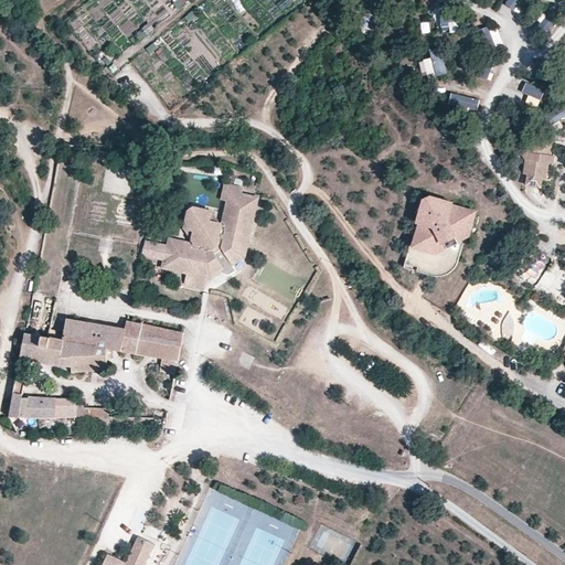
[(508,0),(504,6),(515,12),(523,0),(508,0)]
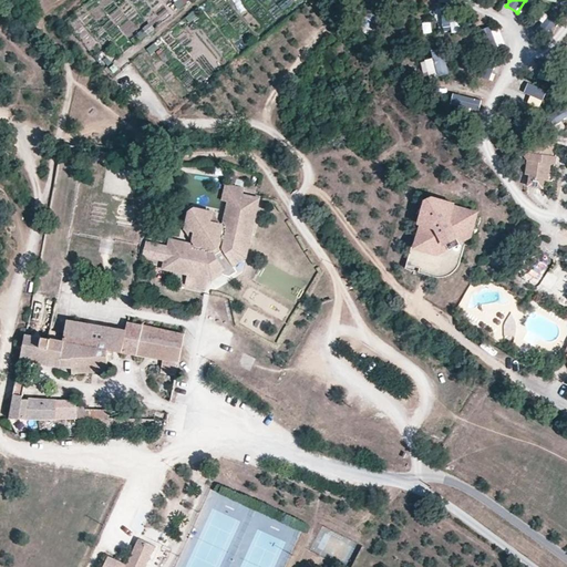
[(456,7),(440,10),(445,34),(462,31),(456,7)]
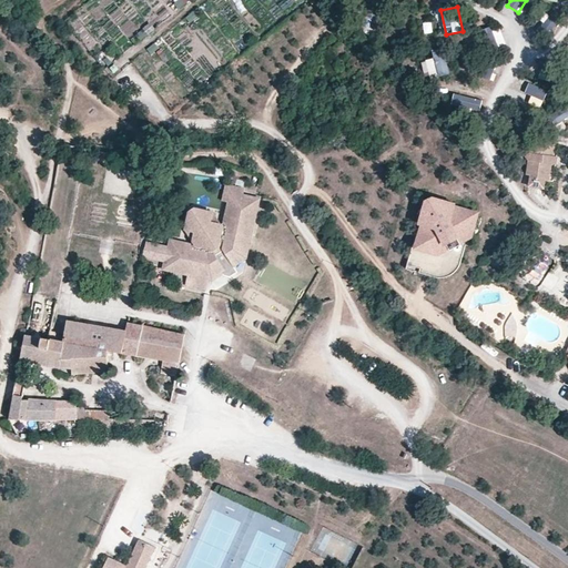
[(368,36),(379,19),(368,11),(357,29),(368,36)]
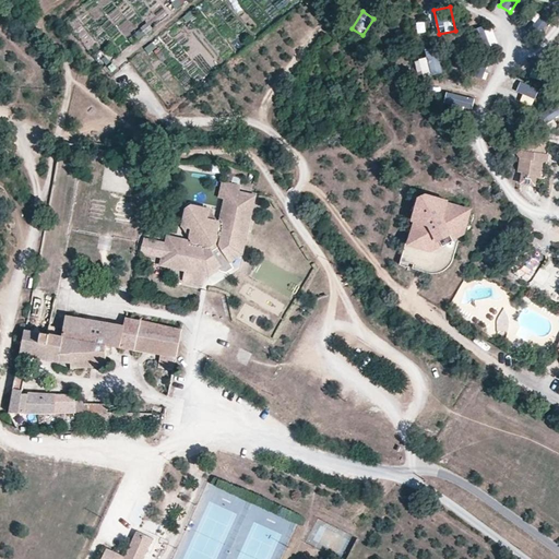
[(543,33),(552,23),(544,15),(535,25),(543,33)]
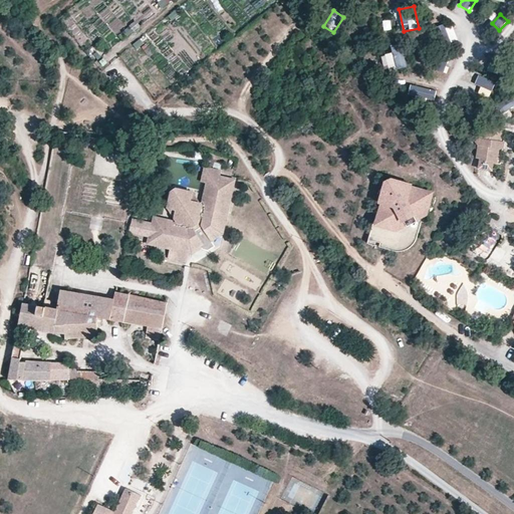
[(133,32),(141,27),(137,20),(129,25),(133,32)]
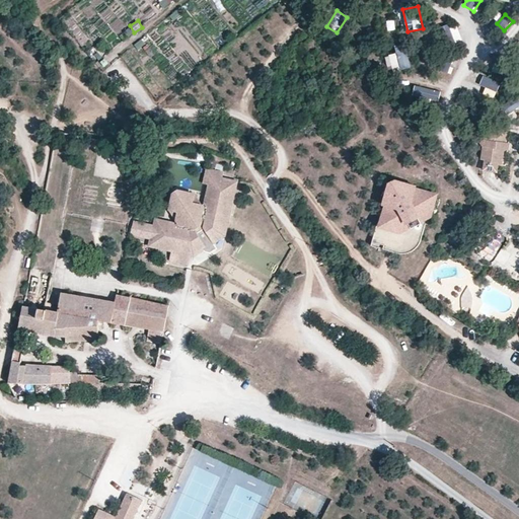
[(449,46),(460,42),(452,23),(441,27),(449,46)]
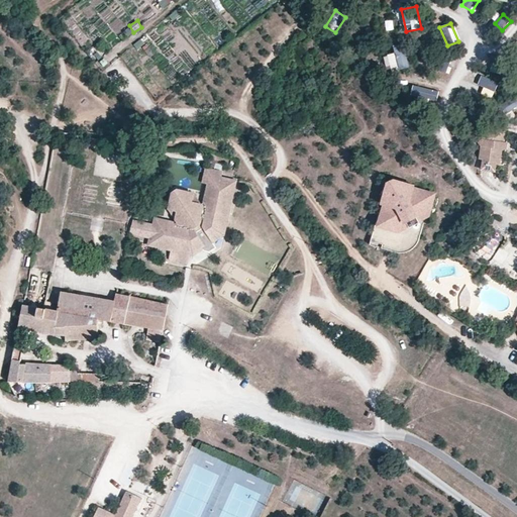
[(408,68),(406,45),(396,46),(398,70),(408,68)]
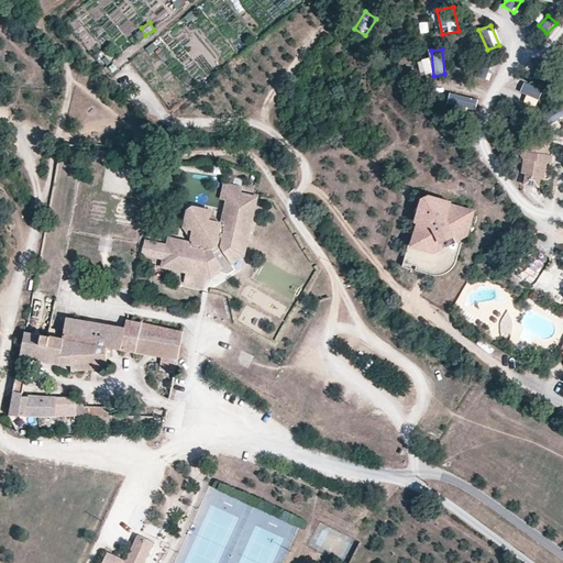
[(418,62),(422,77),(434,74),(430,58),(418,62)]
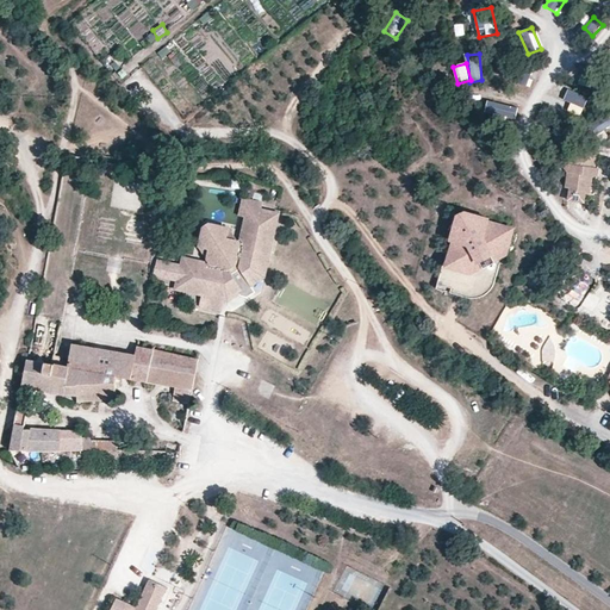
[(579,85),(592,88),(595,78),(582,74),(579,85)]
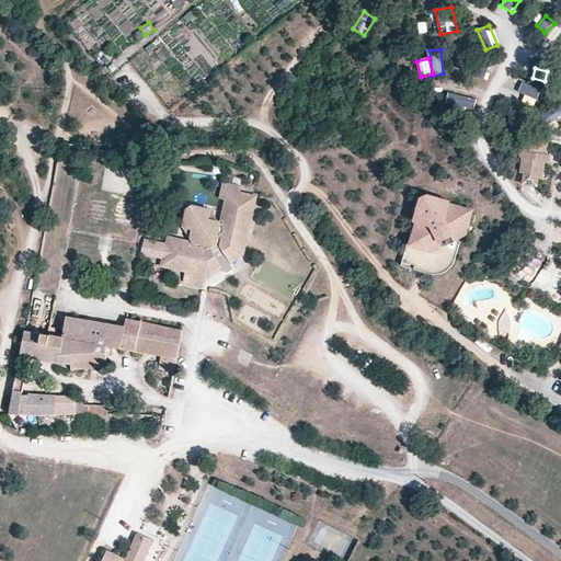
[(523,82),(518,93),(538,101),(542,90),(523,82)]
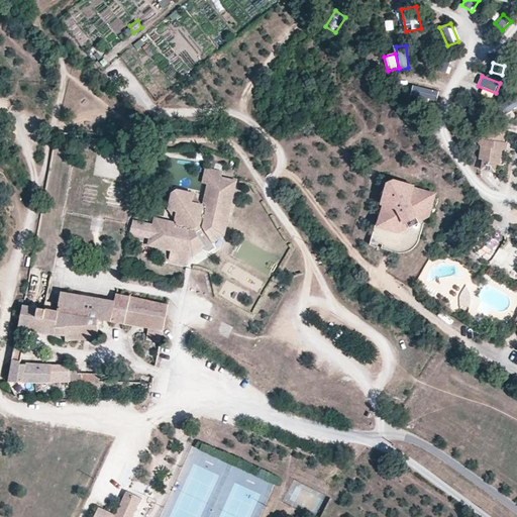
[(412,87),(411,102),(437,105),(439,90),(412,87)]
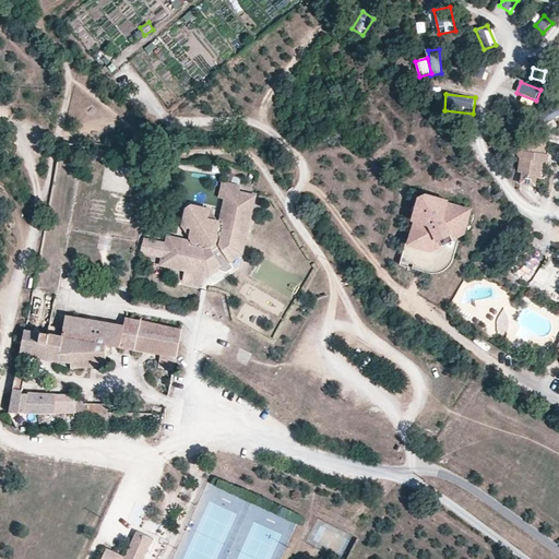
[(544,153),(545,141),(523,138),(522,151),(518,154),(521,158),(519,171),(522,173),(521,183),(535,186),(536,177),(539,178),(543,161),(544,153)]
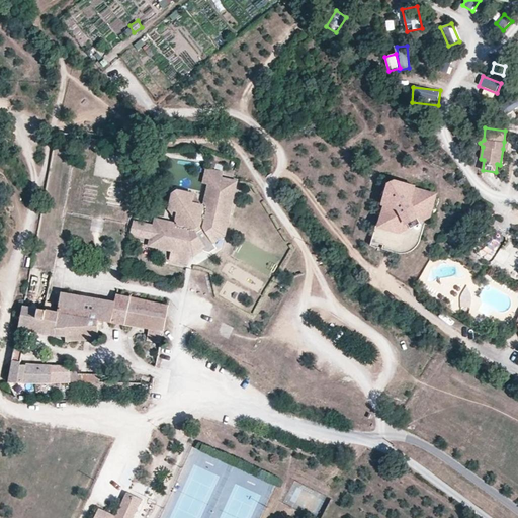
[(97,153),(93,175),(117,180),(121,157),(97,153)]
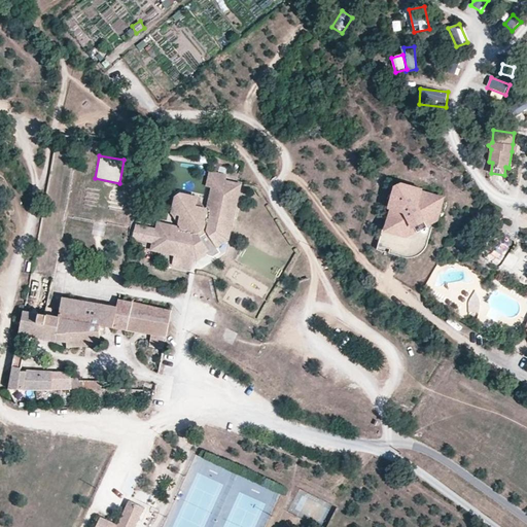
[(225,181),(226,175),(210,171),(206,186),(212,187),(222,189),(224,181),(225,181)]
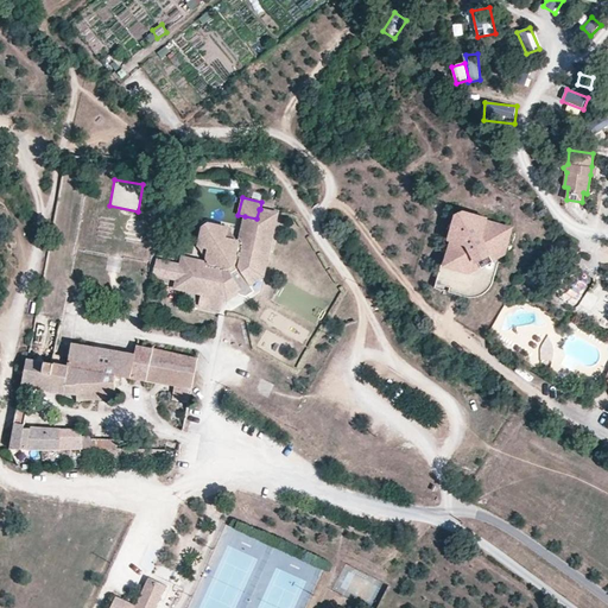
[(259,267),(263,251),(268,252),(278,213),(260,209),(259,209),(257,219),(245,216),(240,238),(241,240),(236,242),(227,227),(208,223),(203,226),(200,245),(208,261),(204,264),(203,261),(182,257),(181,265),(160,260),(157,274),(177,279),(175,287),(202,295),(200,305),(221,310),(223,299),(225,295),(229,296),(236,291),(239,293),(240,295),(247,297),(254,291),(251,285),(249,283),(260,277),(255,270),(259,267)]
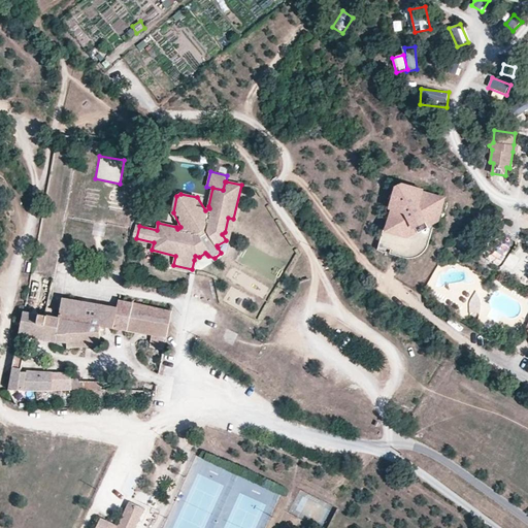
[(438,219),(443,200),(441,197),(423,192),(423,190),(400,183),(396,185),(390,207),(392,208),(387,228),(384,227),(377,250),(406,258),(413,258),(418,256),(421,255),(425,251),(427,249),(428,244),(435,219),(438,219)]
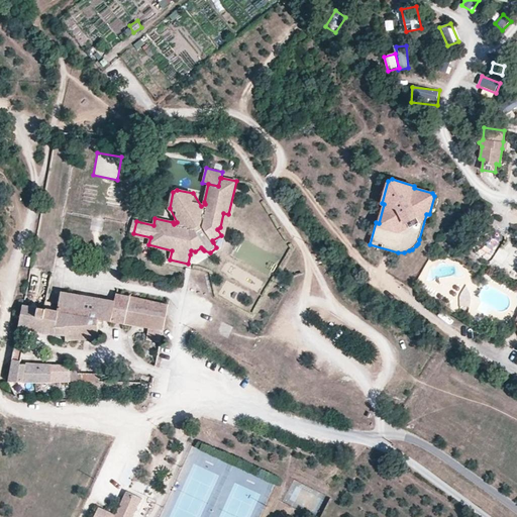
[(224,235),(228,214),(223,213),(220,227),(217,229),(221,235),(212,240),(213,242),(224,235)]
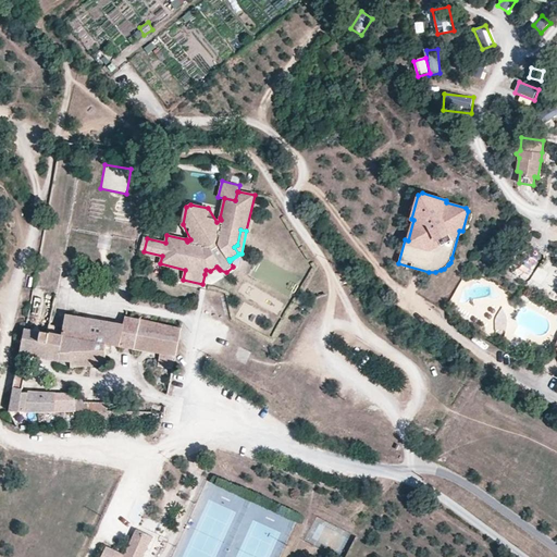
[(549,291),(556,275),(556,264),(543,259),(532,283),(549,291)]
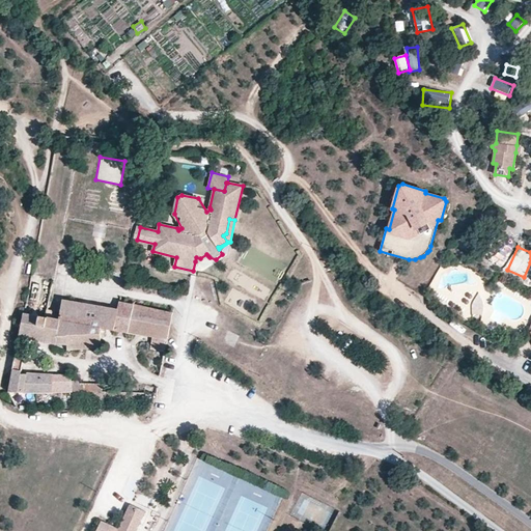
[(504,248),(498,264),(505,267),(510,251),(504,248)]
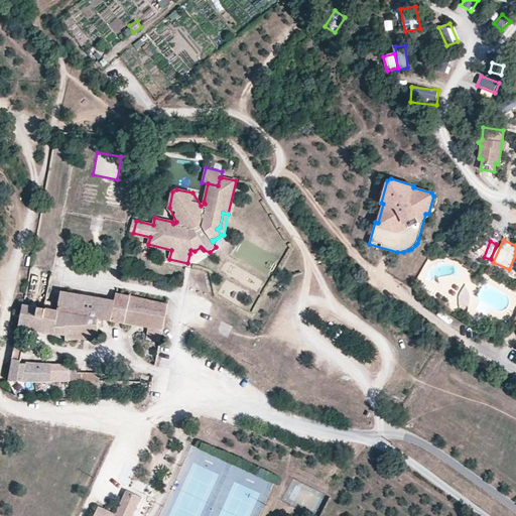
[(192,255),(203,249),(201,247),(195,251),(190,250),(189,254),(192,255)]
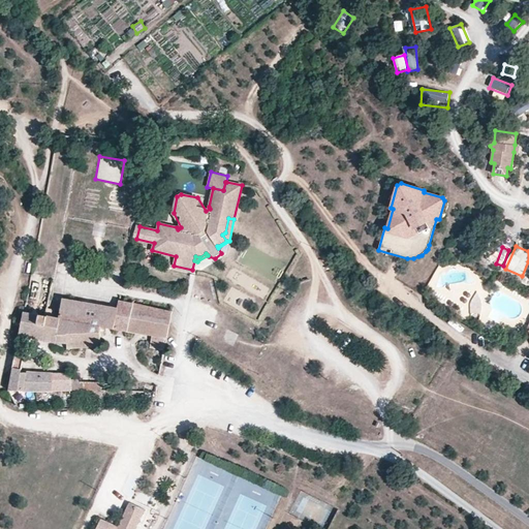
[(173,312),(119,301),(117,308),(62,299),(59,318),(54,317),(55,310),(48,308),(47,315),(24,312),(16,353),(24,355),(26,355),(29,345),(30,336),(57,341),(67,343),(67,348),(100,346),(100,325),(133,333),(152,335),(150,347),(164,349),(173,312)]
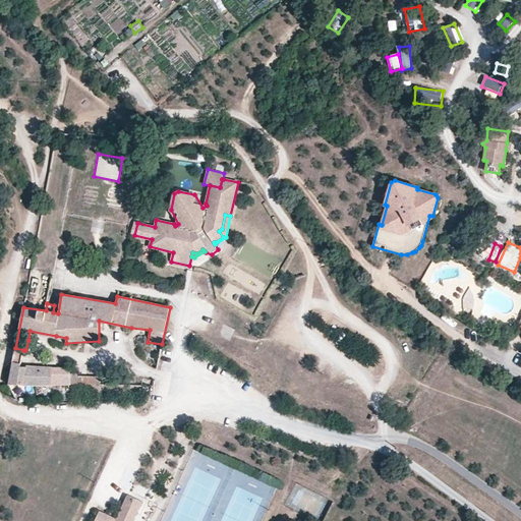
[(21,363),(23,350),(15,348),(12,361),(21,363)]
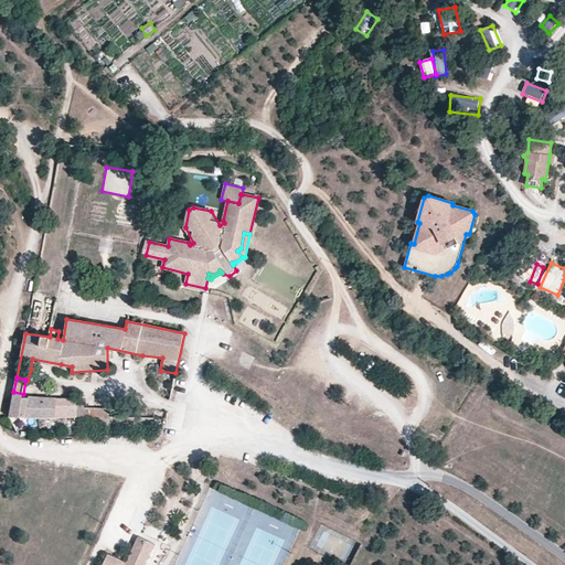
[(108,417),(109,408),(84,408),(84,407),(83,406),(76,405),(76,400),(22,397),(23,394),(13,392),(9,417),(22,418),(73,416),(108,417)]
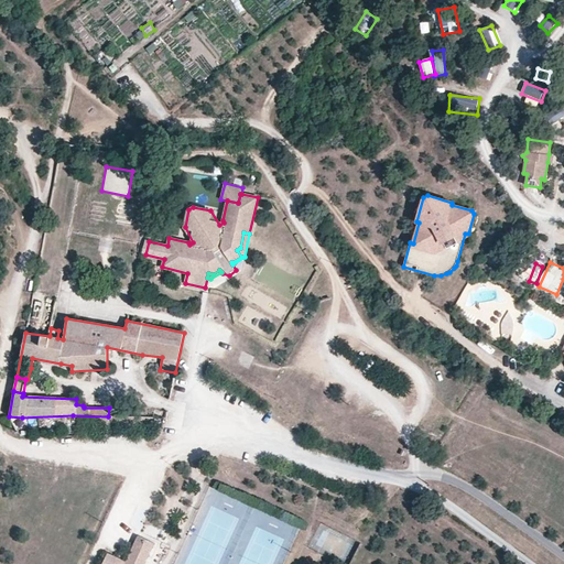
[(322,530),(315,544),(324,548),(329,533),(322,530)]
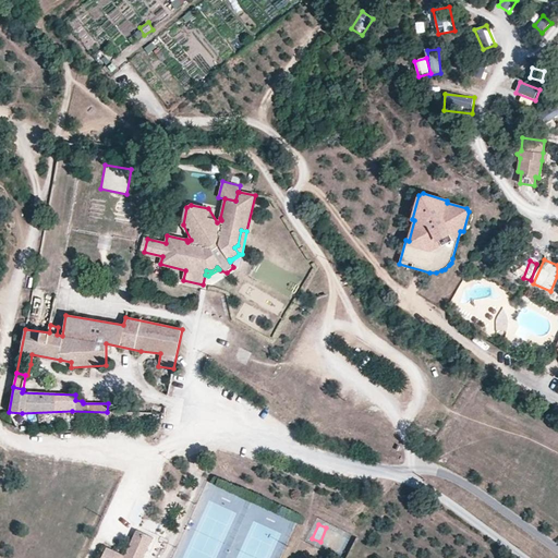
[(142,557),(153,537),(137,530),(124,556),(107,547),(100,557),(142,557)]
